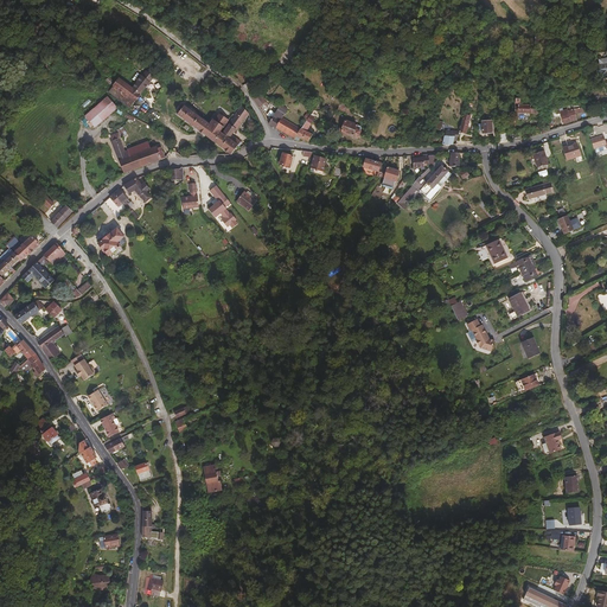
[(139,94),(149,81),(141,75),(139,76),(135,78),(138,81),(132,88),(139,94)]
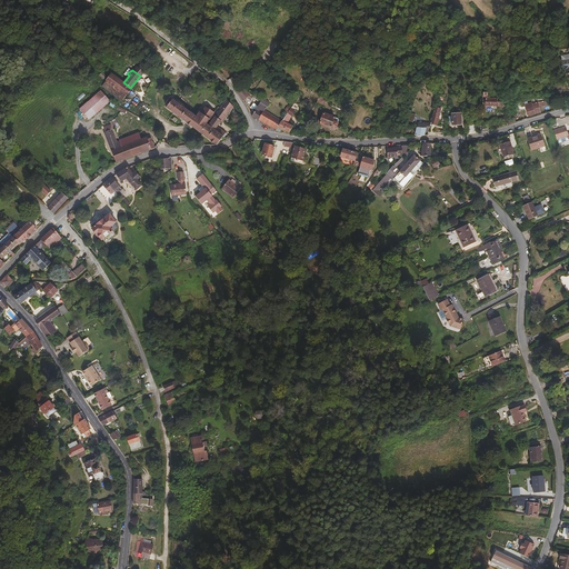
[(123,82),(111,72),(107,79),(126,93),(130,88),(123,82)]
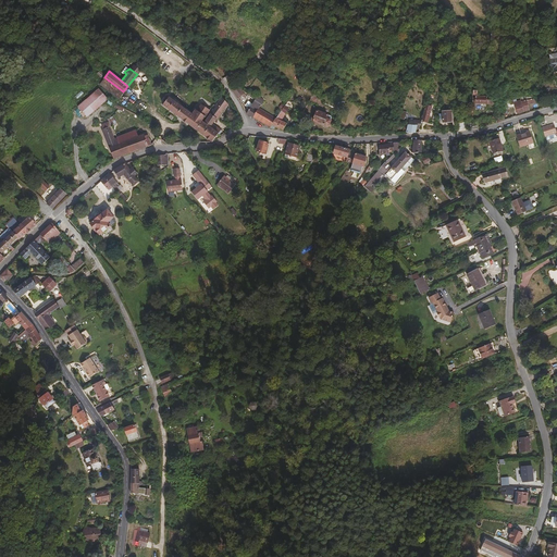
[(123,91),(104,77),(99,84),(118,98),(123,91)]
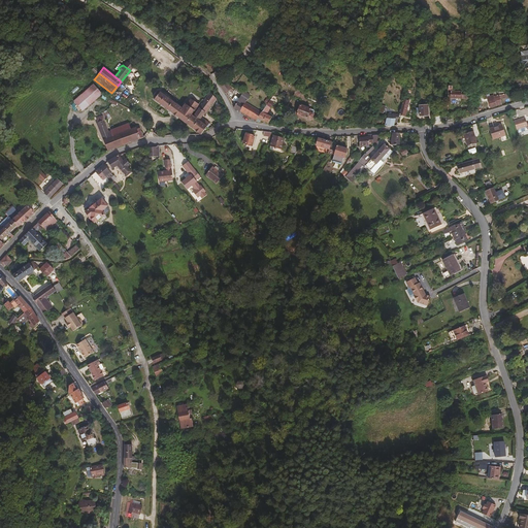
[(83,109),(102,93),(93,84),(74,100),(83,109)]
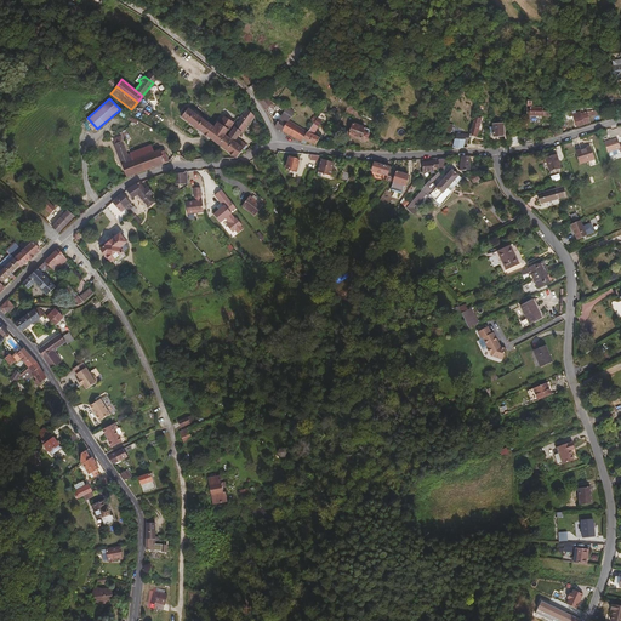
[(273,108),(277,106),(274,103),(269,101),(262,106),(267,110),(272,107),(273,108)]
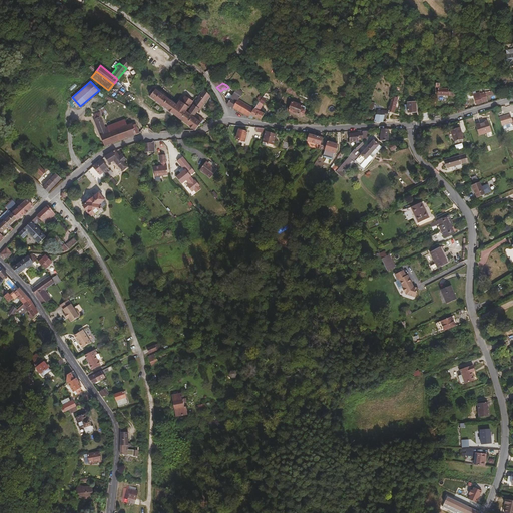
[(186,110),(188,107),(193,101),(187,96),(187,95),(186,94),(181,100),(180,99),(176,104),(154,87),(150,92),(151,93),(149,96),(190,125),(195,129),(200,122),(203,119),(195,113),(193,115),(188,112),(186,110)]
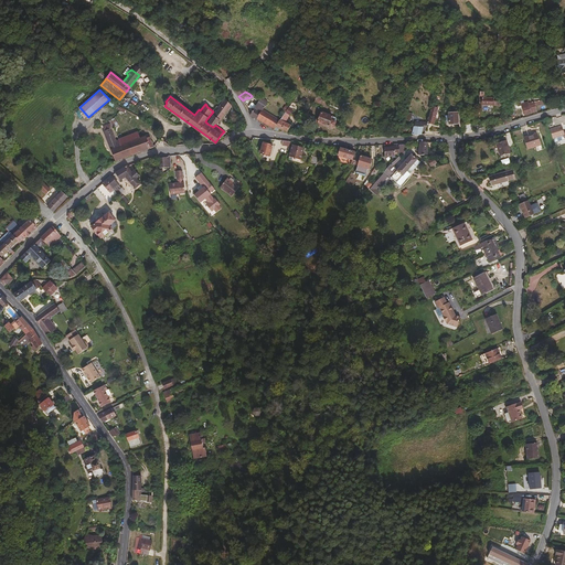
[(220,120),(230,106),(231,105),(225,97),(223,99),(222,98),(213,112),(214,113),(213,115),(220,119),(220,120)]
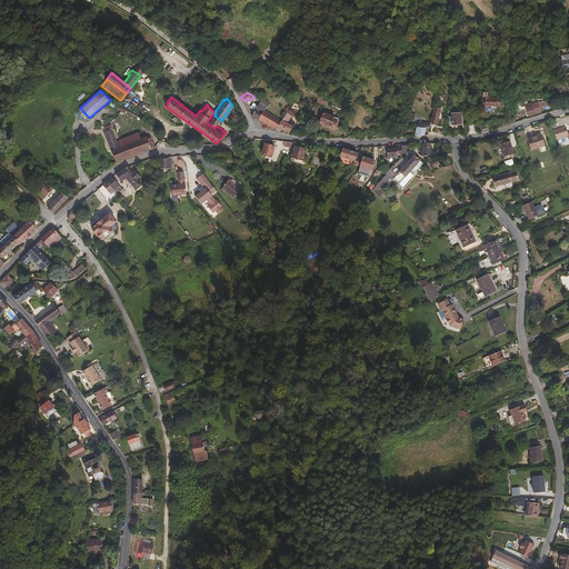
[(259,120),(266,110),(267,107),(260,102),(258,106),(260,107),(255,112),(252,116),(256,119),(259,120)]
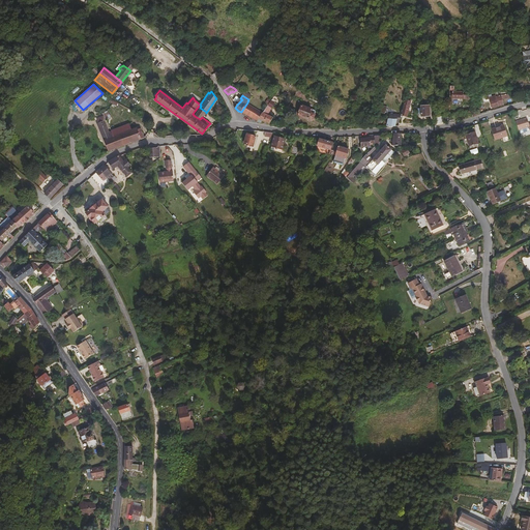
[(506,99),(511,98),(509,95),(502,97),(505,108),(508,107),(506,99)]
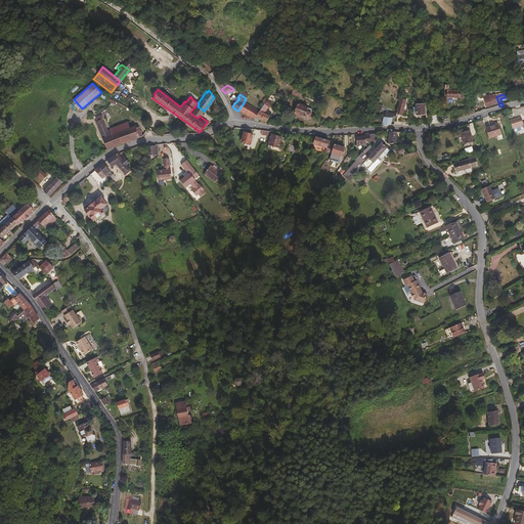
[(499,106),(496,96),(492,97),(491,96),(487,97),(486,95),(480,97),(481,102),(484,101),(487,110),(499,106)]
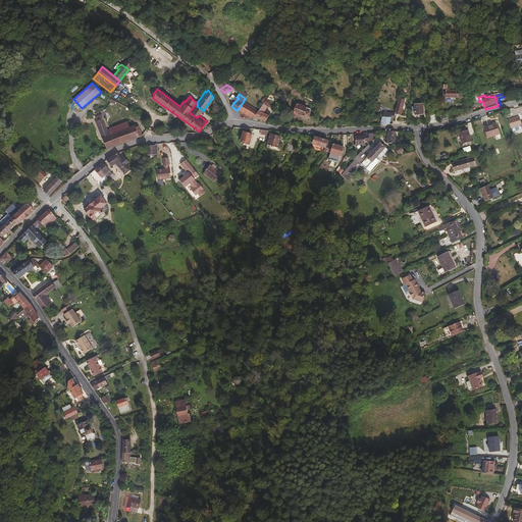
[(270,116),(265,113),(271,102),(266,100),(259,112),(254,121),(257,122),(259,120),(266,123),(270,116)]
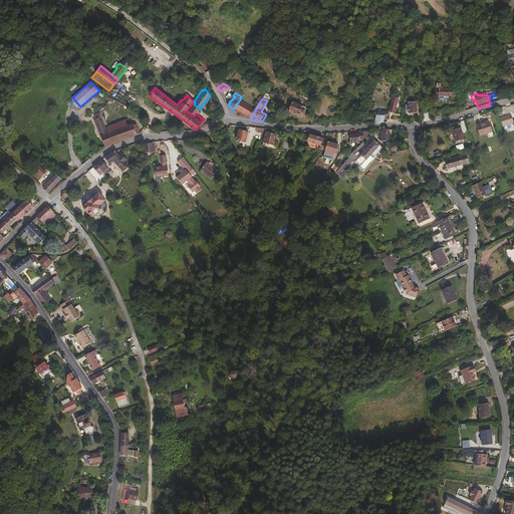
[(255,110),(240,99),(234,108),(250,119),(255,110)]
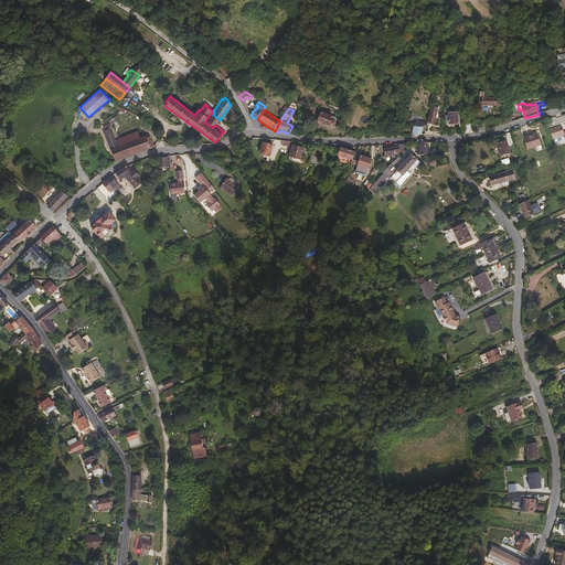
[(332,125),(333,115),(317,113),(316,124),(332,125)]
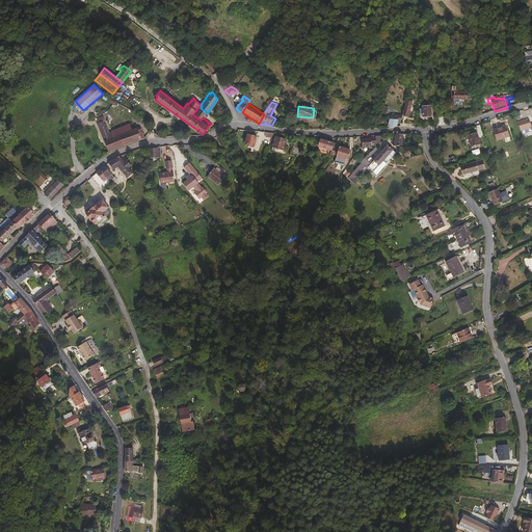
[(432,117),(430,107),(421,108),(423,118),(432,117)]
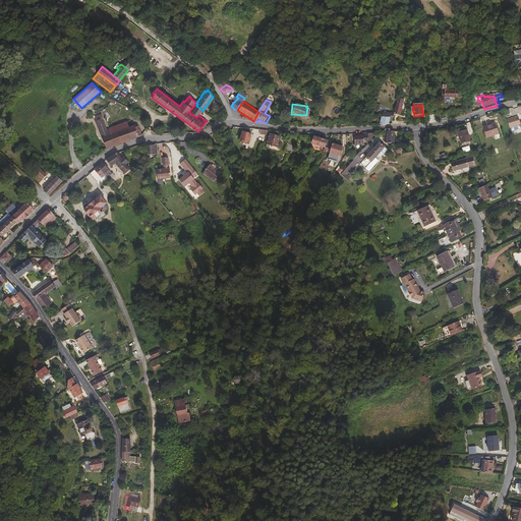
[(198,115),(203,110),(196,106),(193,110),(191,114),(196,117),(198,115)]
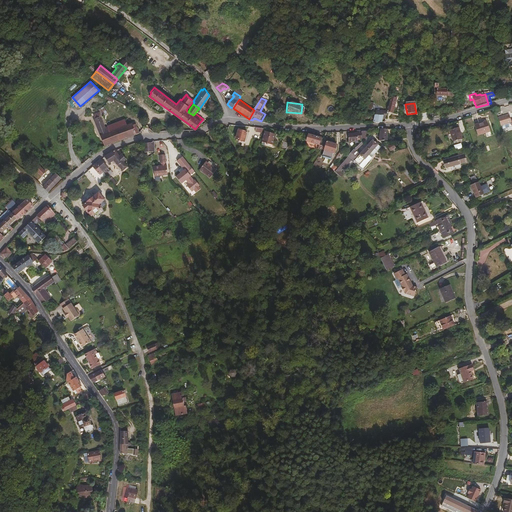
[(433,119),(432,111),(427,110),(424,110),(424,118),(433,119)]
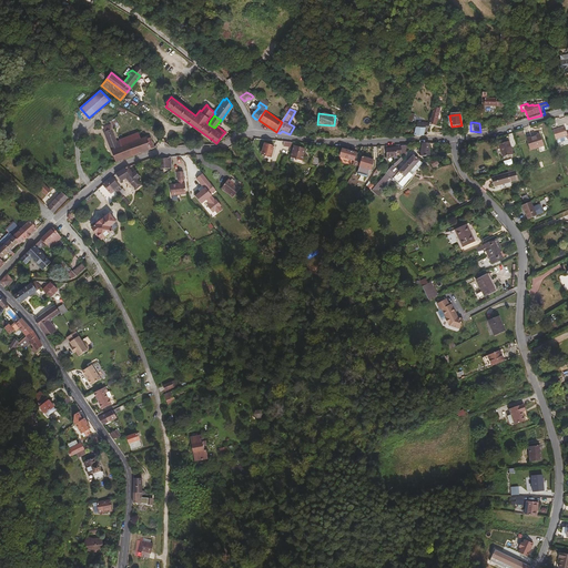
[(425,137),(427,127),(416,128),(415,138),(425,137)]
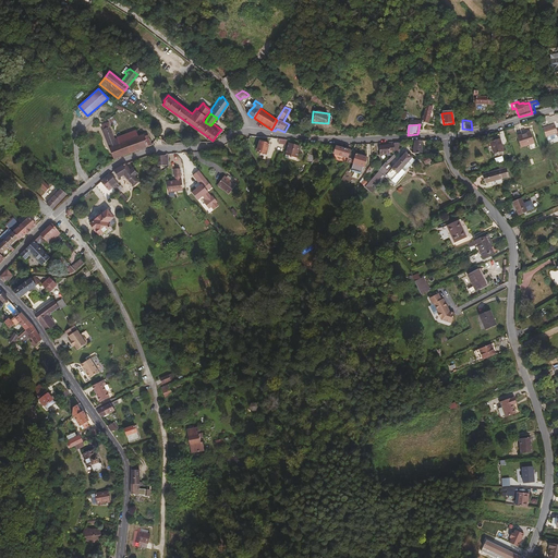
[(131,153),(126,141),(120,143),(118,136),(113,138),(108,125),(102,130),(114,159),(131,153)]
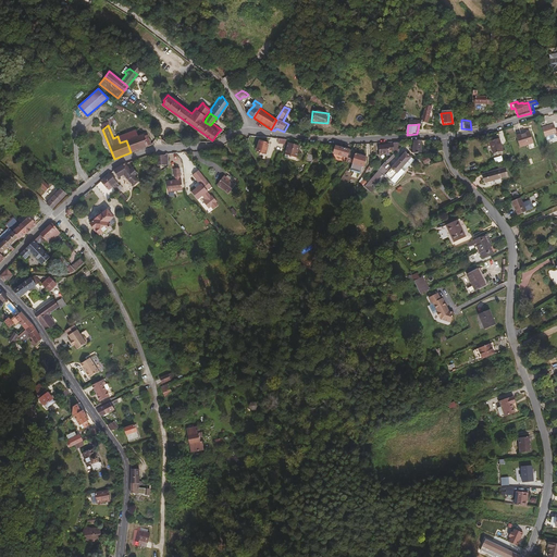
[(556,133),(555,127),(547,130),(543,131),(545,138),(546,140),(547,139),(556,136),(556,133)]
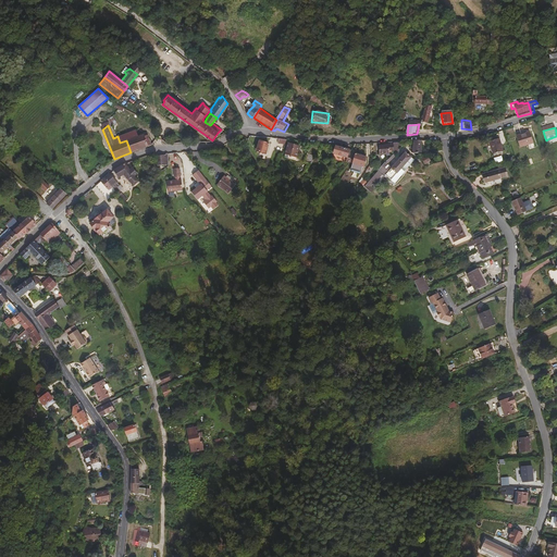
[(133,138),(137,136),(135,130),(118,136),(120,143),(126,140),(133,138)]
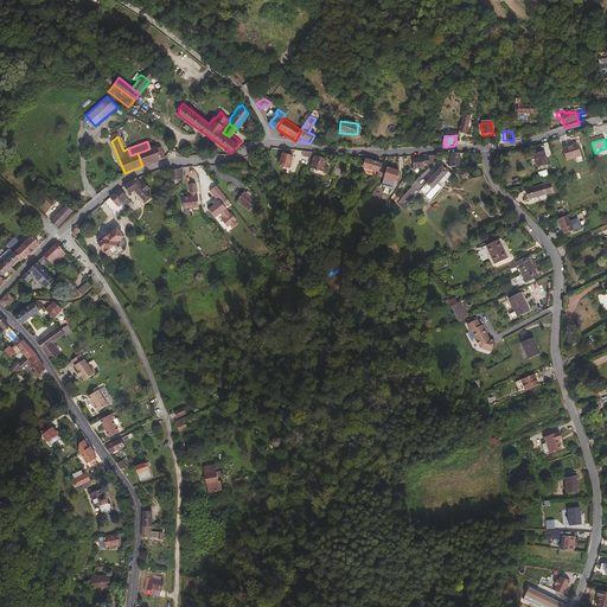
[(579,157),(577,151),(575,145),(562,148),(566,160),(575,158),(579,157)]
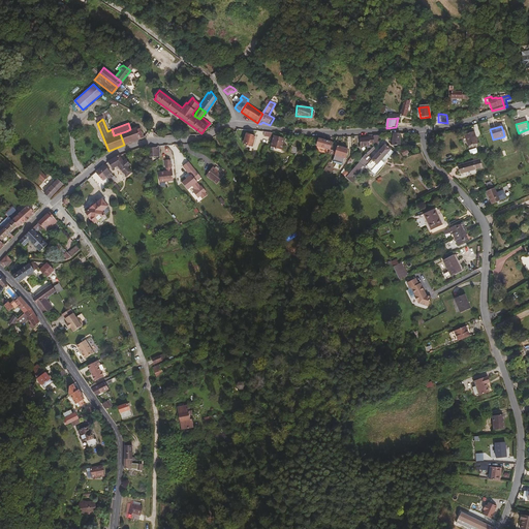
[(144,137),(141,130),(138,129),(137,129),(136,127),(130,129),(126,131),(131,142),(144,137)]
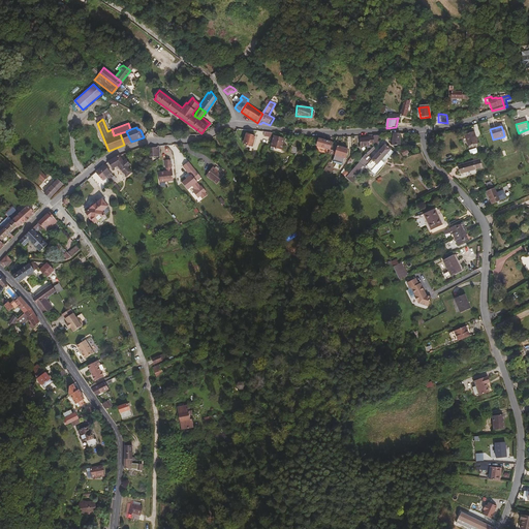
[(131,142),(126,131),(120,133),(124,145),(131,142)]
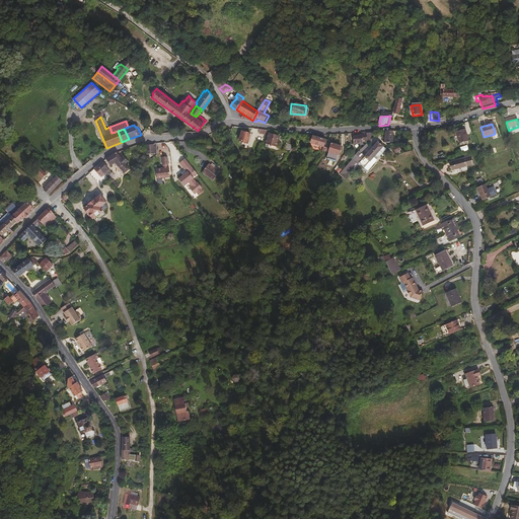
[(249,143),(252,132),(250,132),(249,133),(242,130),(238,140),(249,143)]
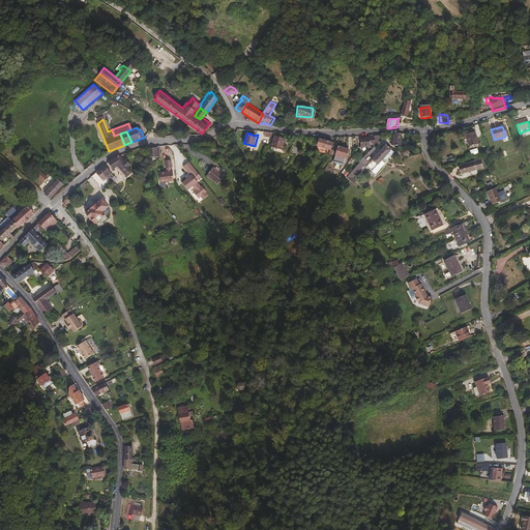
[(478,146),(474,133),(466,135),(470,148),(478,146)]
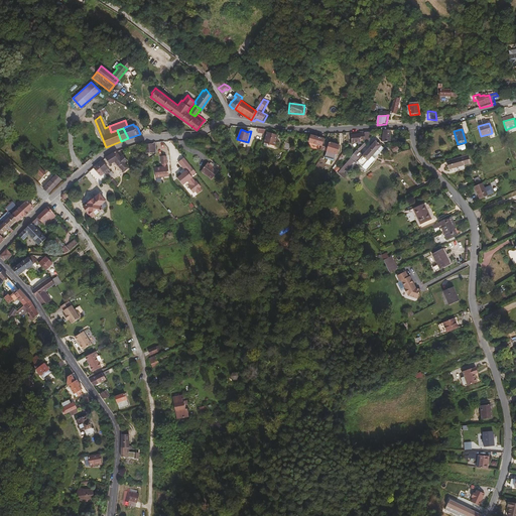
[(365,138),(365,132),(365,131),(363,130),(360,130),(360,132),(351,133),(352,141),(360,141),(360,138),(363,138),(365,138)]
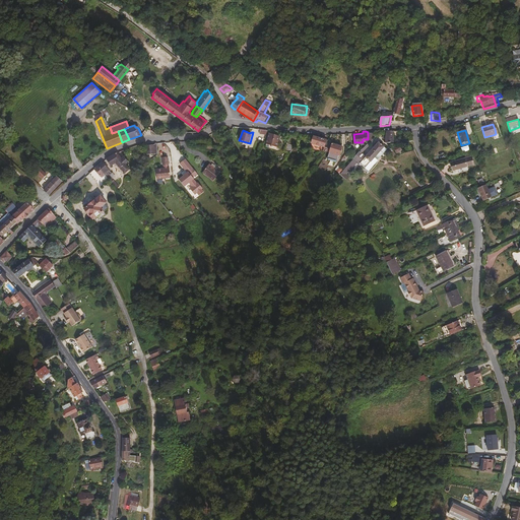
[(277,142),(279,136),(269,133),(265,145),(278,149),(280,143),(277,142)]
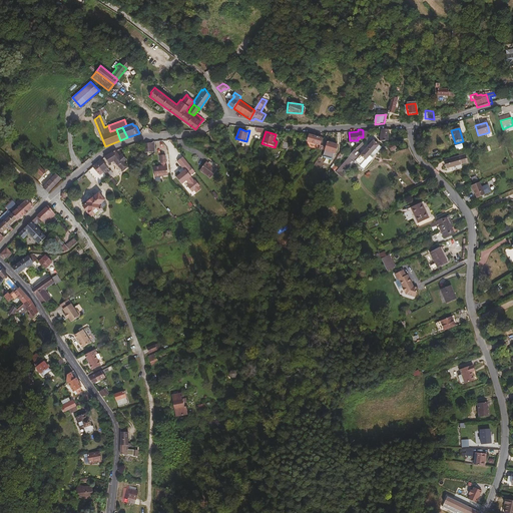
[(320,144),(322,137),(309,133),(307,140),(320,144)]
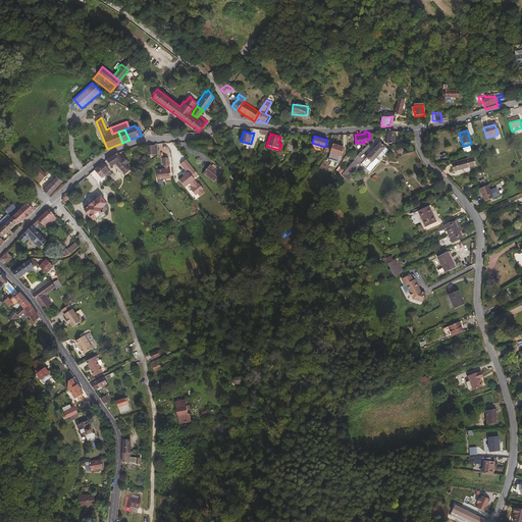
[(372,161),(385,146),(380,141),(367,156),(362,153),(364,151),(364,152),(371,146),(368,144),(360,151),(355,158),(342,173),(348,179),(351,175),(349,173),(359,162),(369,171),(375,164),(372,161)]
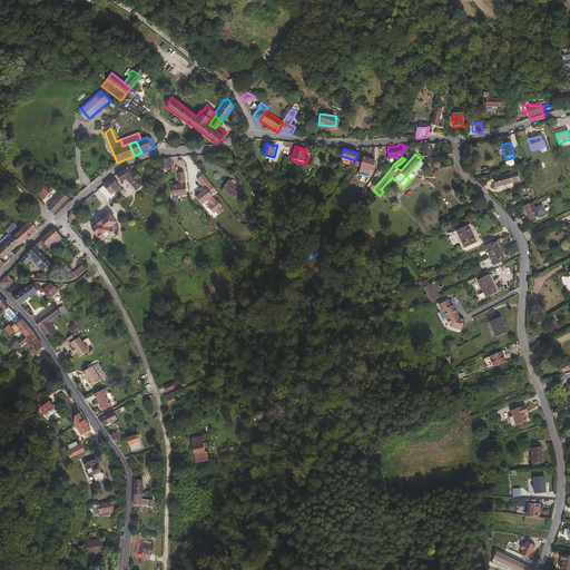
[(372,169),(374,159),(361,156),(359,161),(357,165),(360,166),(359,170),(370,174),(371,168),(372,169)]
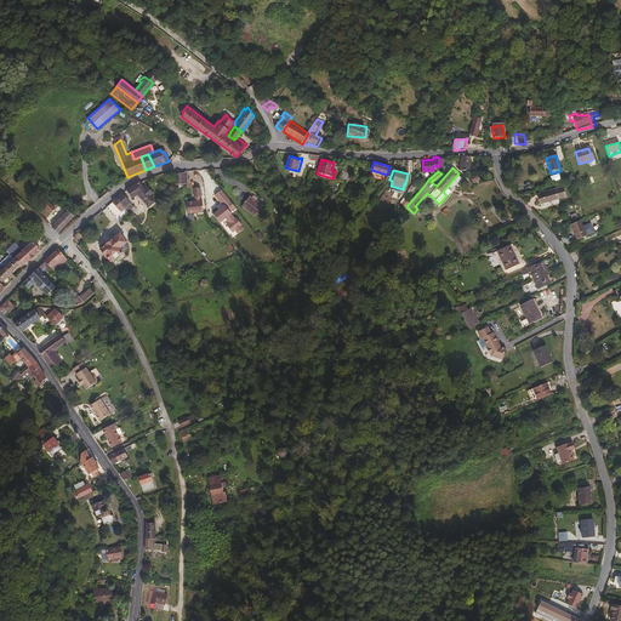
[(153,192),(148,186),(146,188),(142,183),(147,182),(146,180),(140,182),(140,181),(126,189),(131,197),(135,194),(138,198),(140,197),(148,206),(154,200),(149,195),(153,192)]
